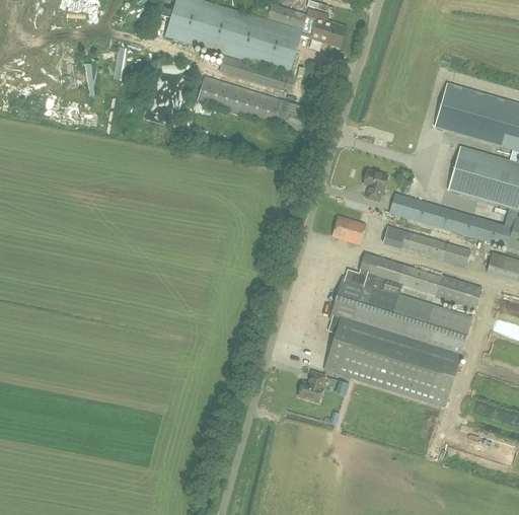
[(267,16),(213,0),(174,0),(165,32),(290,70),(307,11),(271,0),(267,16)]
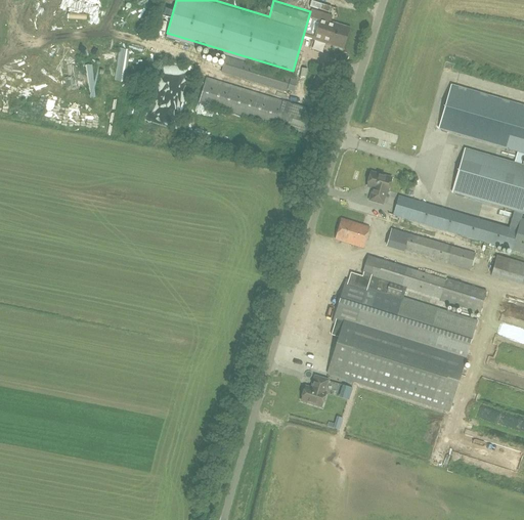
[(316,25),(345,34),(348,24),(326,16),(326,12),(320,11),(319,14),(316,25)]
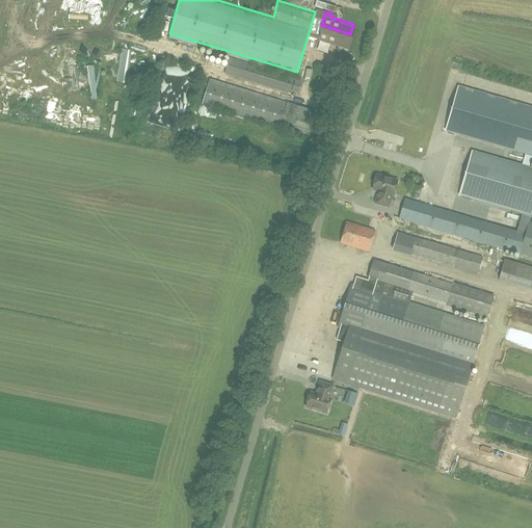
[(321,25),(318,35),(347,44),(350,34),(321,25)]
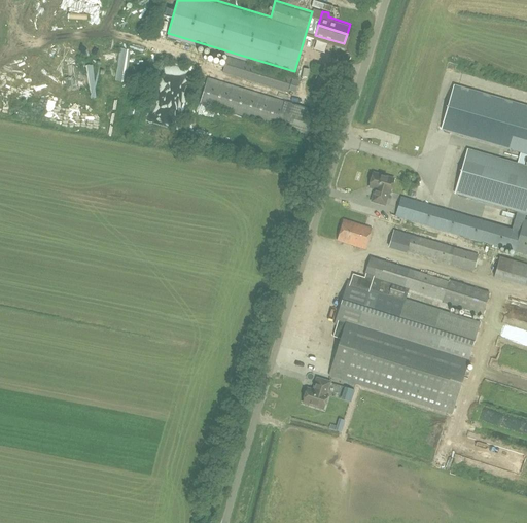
[(294,88),(297,77),(291,75),(292,73),(227,53),(222,68),(287,88),(288,85),(294,88)]
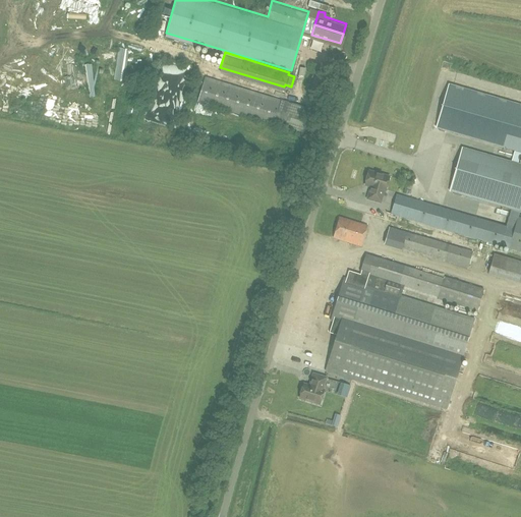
[(321,83),(326,68),(317,66),(312,81),(321,83)]
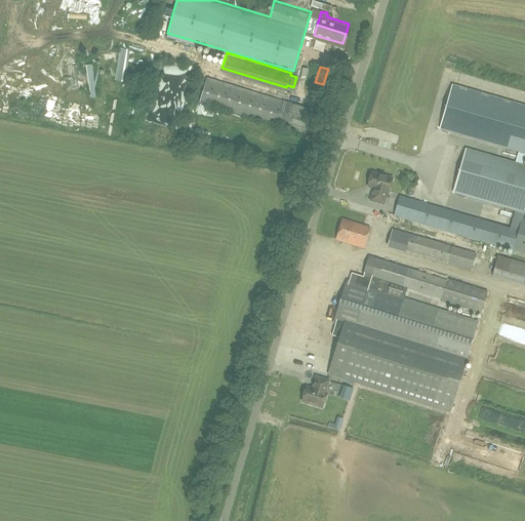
[(307,131),(314,108),(206,75),(199,97),(307,131)]
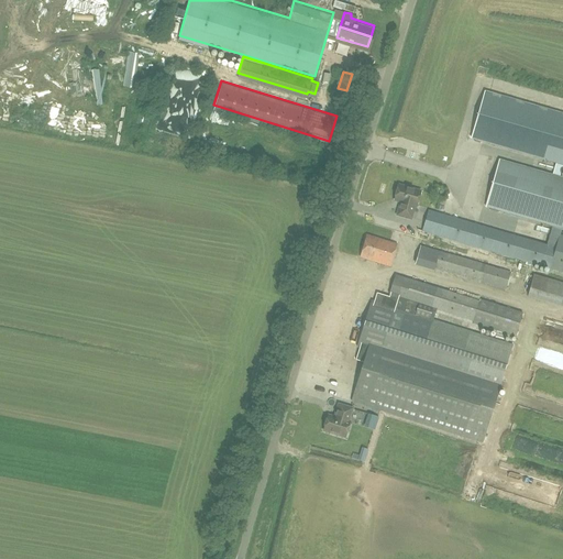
[(562,109),(485,87),(471,135),(562,161),(562,109)]
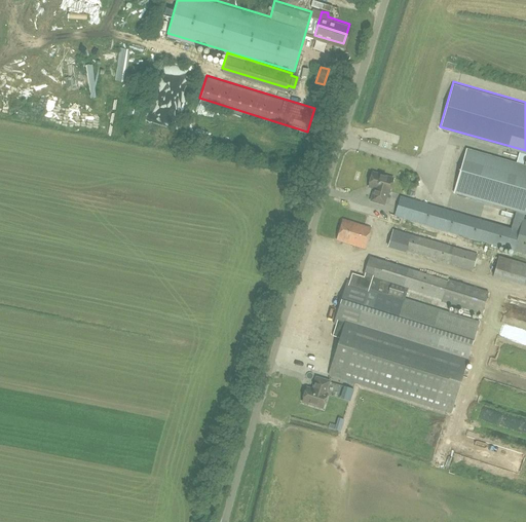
[(403,214),(525,249),(525,217),(523,217),(525,210),(525,209),(525,162),(466,146),(454,189),(517,208),(512,224),(402,193),(399,204),(406,207),(403,214)]
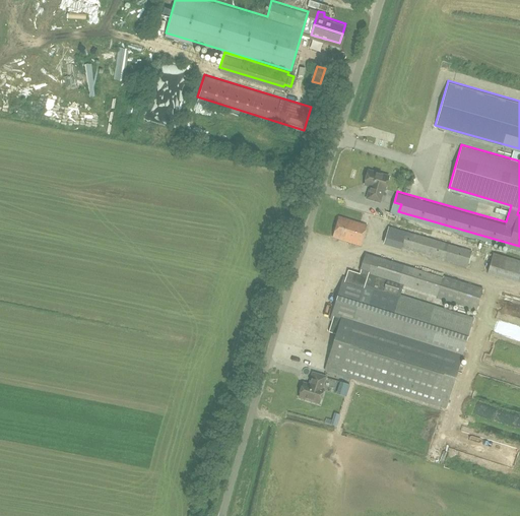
[(385,187),(389,173),(369,167),(365,181),(371,183),(368,194),(380,198),(383,186),(385,187)]
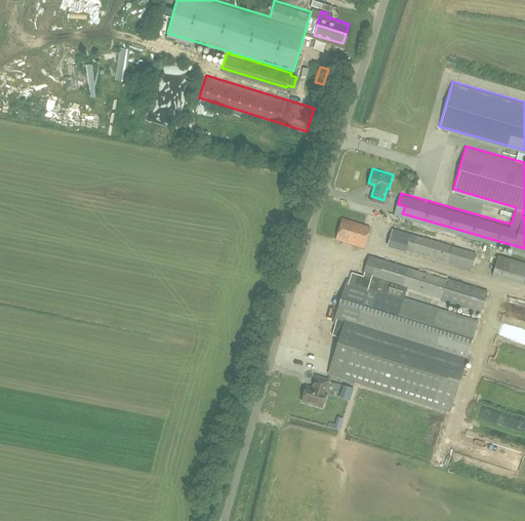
[(495,214),(510,219),(512,213),(500,210),(501,205),(498,204),(495,214)]
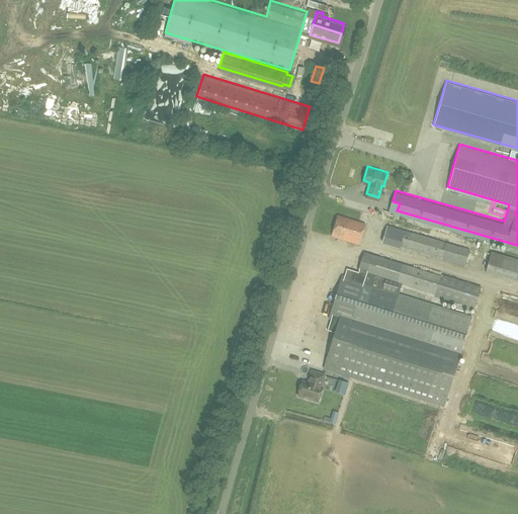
[(359,242),(366,222),(338,212),(332,234),(359,242)]
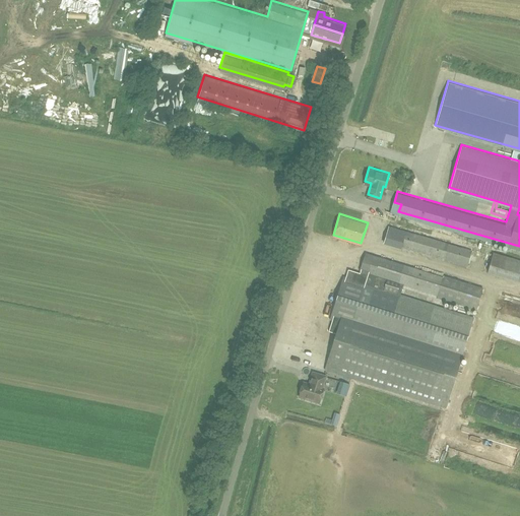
[(467,263),(472,248),(450,242),(396,224),(389,223),(385,239),(467,263)]
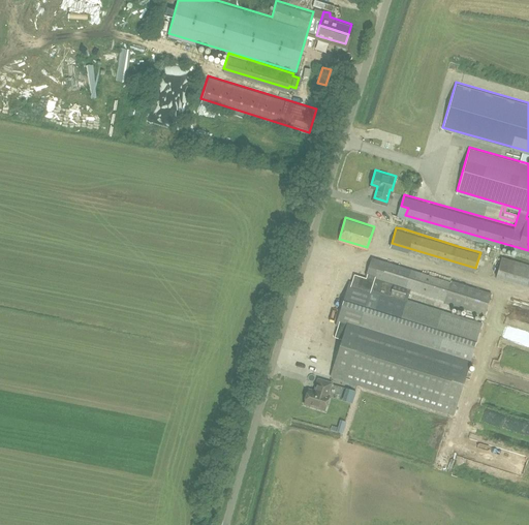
[(528,284),(528,261),(502,253),(496,275),(528,284)]
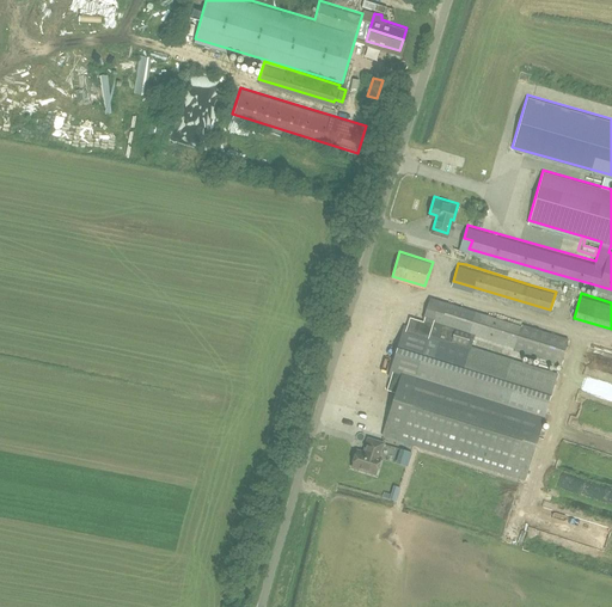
[(383,431),(525,476),(557,371),(471,343),(475,332),(515,345),(514,348),(560,361),(568,336),(522,320),(521,323),(430,294),(423,318),(410,314),(408,323),(404,323),(389,373),(391,374),(386,386),(396,390),(383,431)]
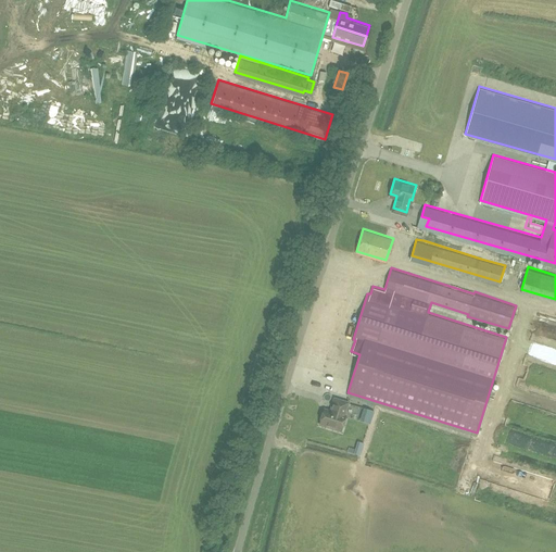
[(345,412),(349,399),(335,396),(331,408),(325,406),(320,422),(342,427),(346,412),(345,412)]
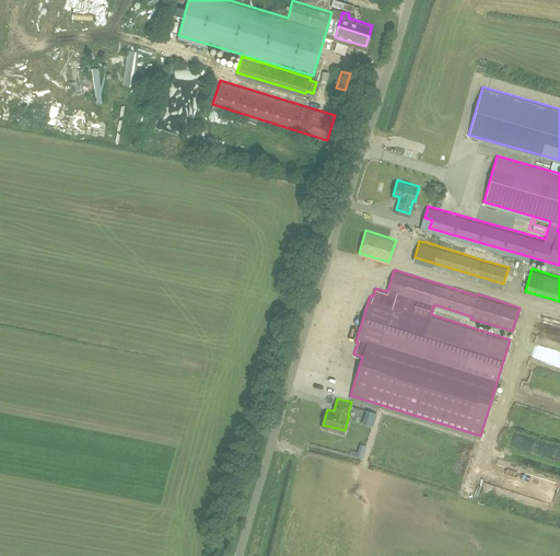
[(550,490),(552,482),(538,479),(537,488),(550,490)]
